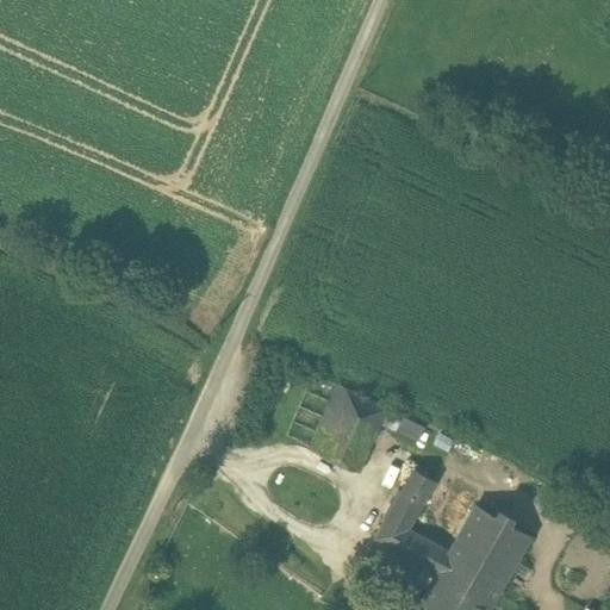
[(386,409),(337,385),(309,447),(359,471),(386,409)]
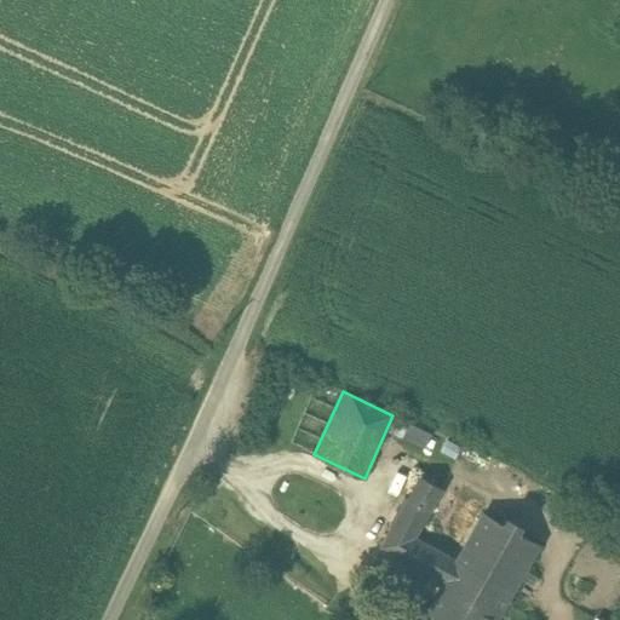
[(426,446),(432,432),(411,423),(405,436),(426,446)]
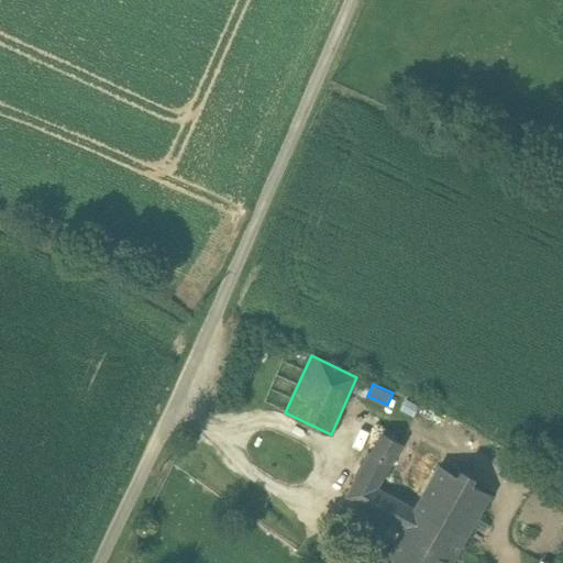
[(382,433),(345,496),(404,529),(415,509),(376,488),(401,444),(382,433)]
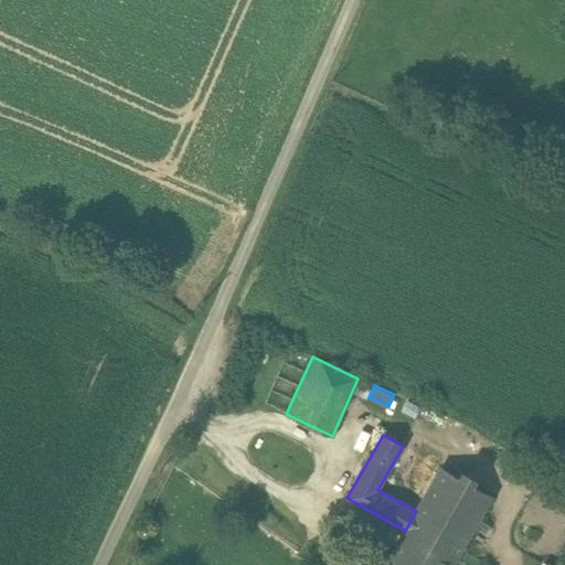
[(491,497),(440,468),(416,511),(405,531),(456,560),(462,547),(478,521),(491,497)]
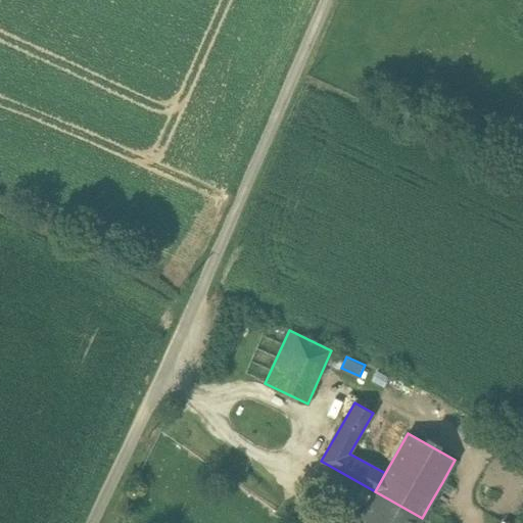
[(458,490),(442,482),(428,507),(443,515),(458,490)]
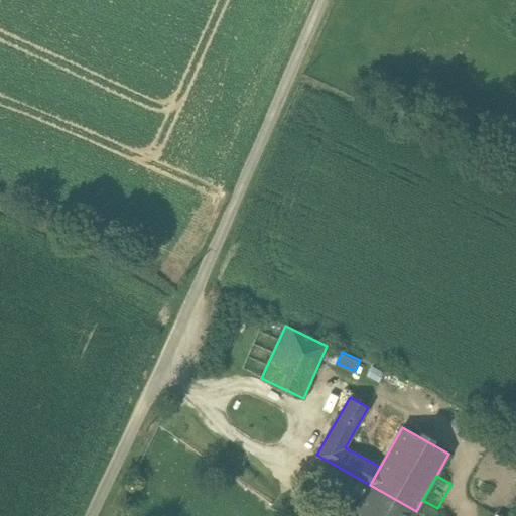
[(413,515),(416,511),(370,485),(351,515),(413,515)]
